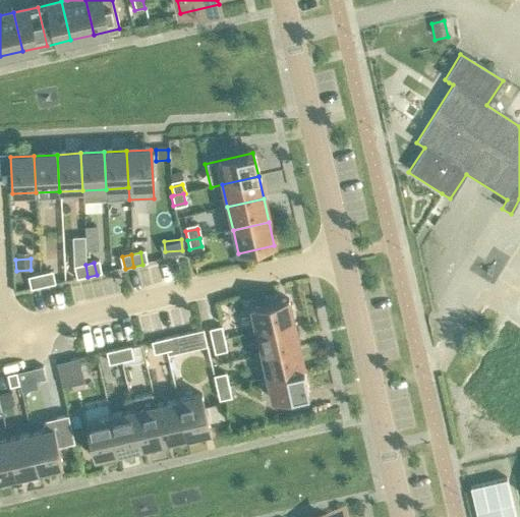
[(88,277),(85,265),(76,267),(78,279),(88,277)]
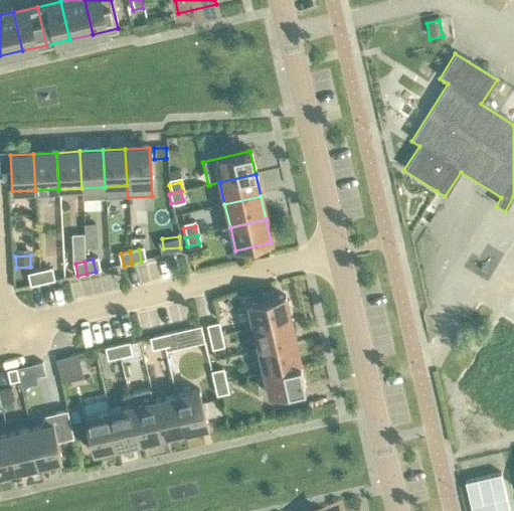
[(47,271),(38,272),(41,284),(50,282),(47,271)]
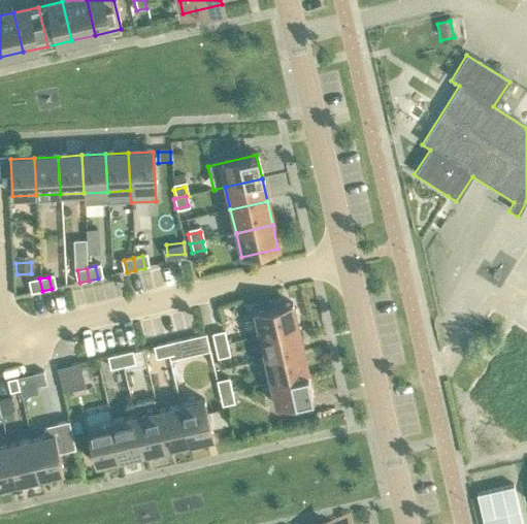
[(42,291),(39,279),(31,281),(33,293),(42,291)]
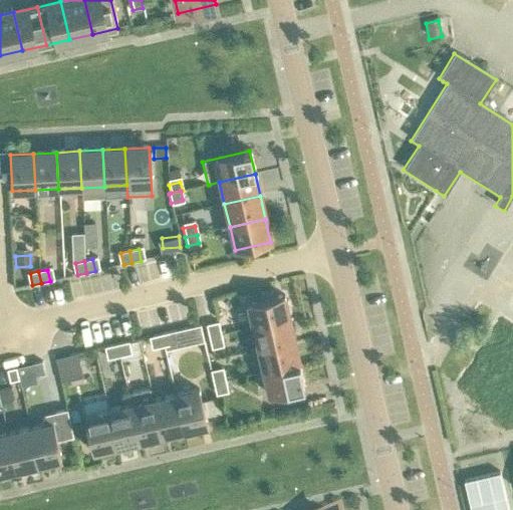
[(247,304),(253,327),(288,319),(283,296),(247,304)]
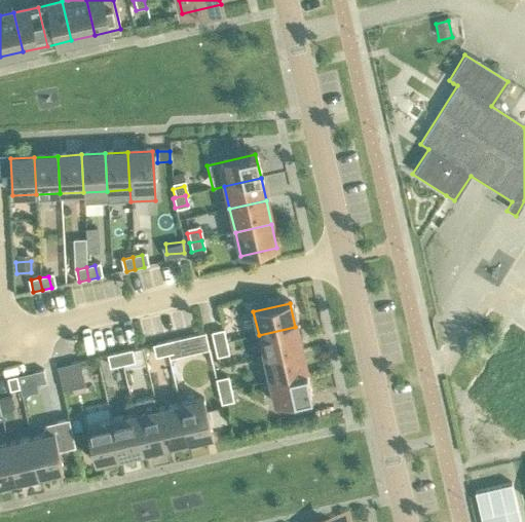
[(259,335),(264,359),(300,349),(295,327),(259,335)]
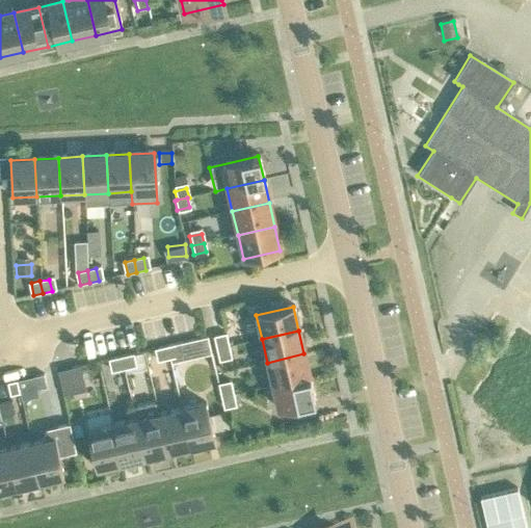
[(213,341),(215,350),(228,347),(226,338),(213,341)]
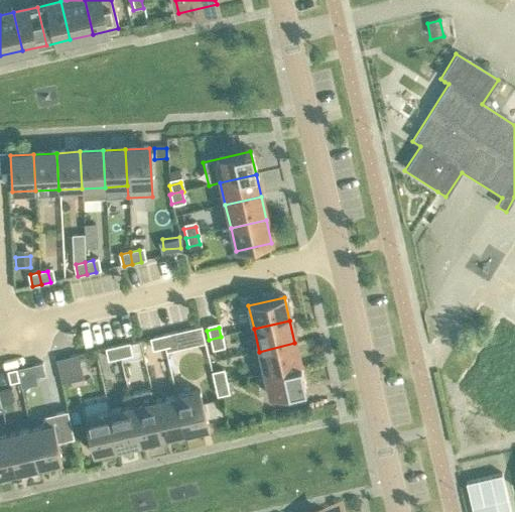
[(169,335),(161,337),(163,349),(172,347),(169,335)]
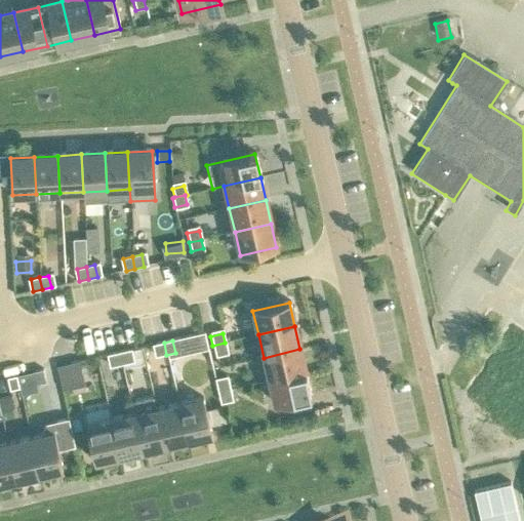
[(166,355),(164,343),(155,345),(157,357),(166,355)]
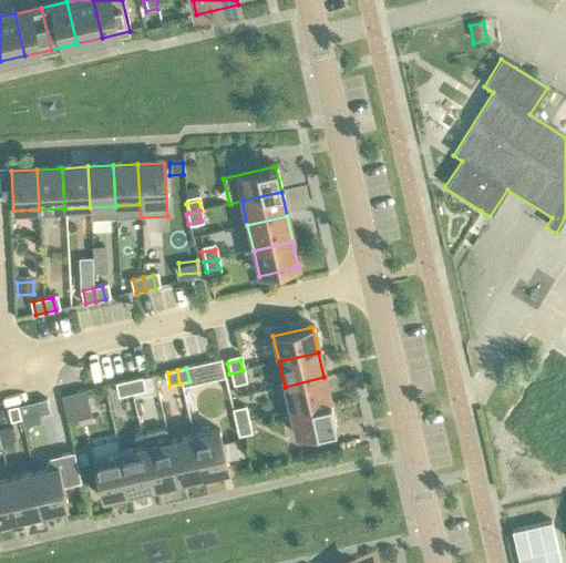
[(243,370),(229,374),(232,382),(245,380),(243,370)]
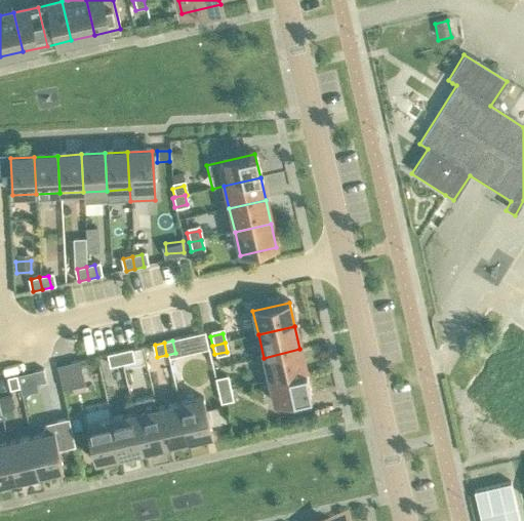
[(264,358),(269,381),(305,372),(299,349),(264,358)]
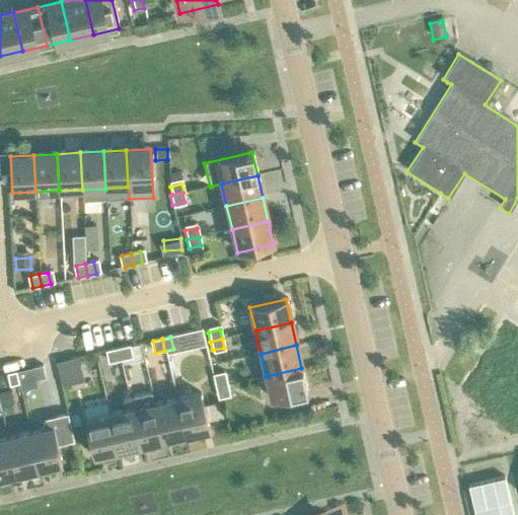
[(126,347),(117,349),(120,361),(129,359),(126,347)]
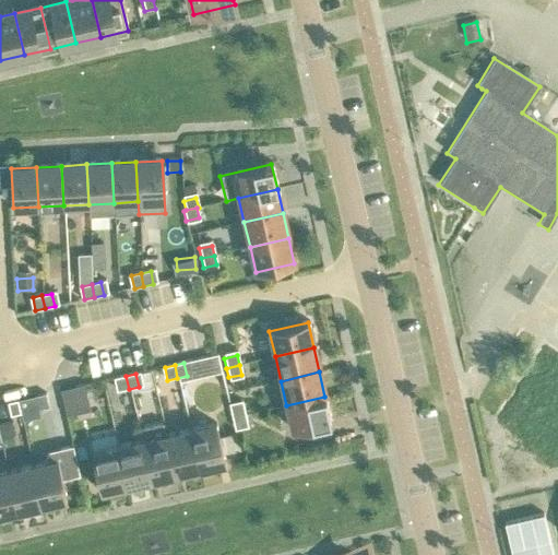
[(129,389),(126,376),(116,378),(119,391),(129,389)]
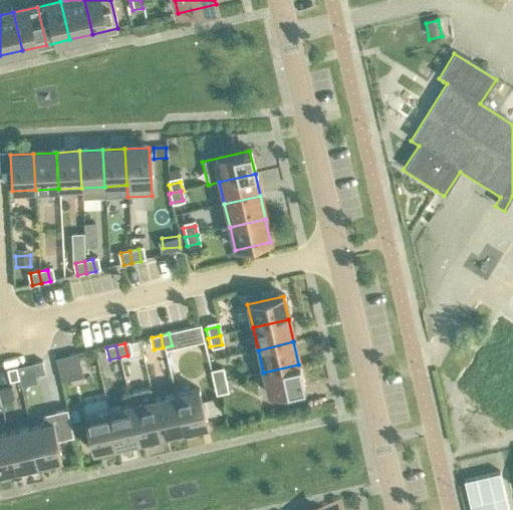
[(68,356),(70,368),(79,366),(77,354),(68,356)]
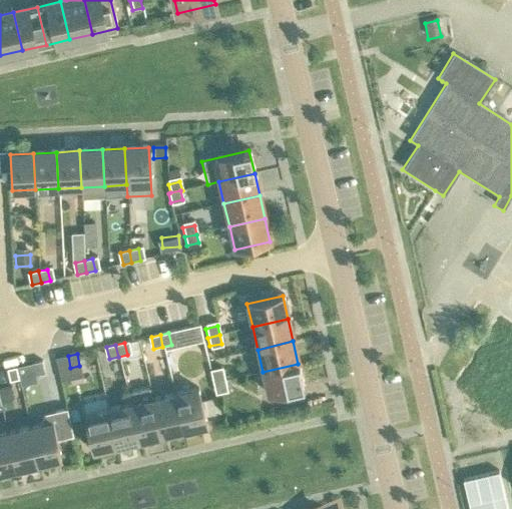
[(32,365),(35,377),(44,374),(41,363),(32,365)]
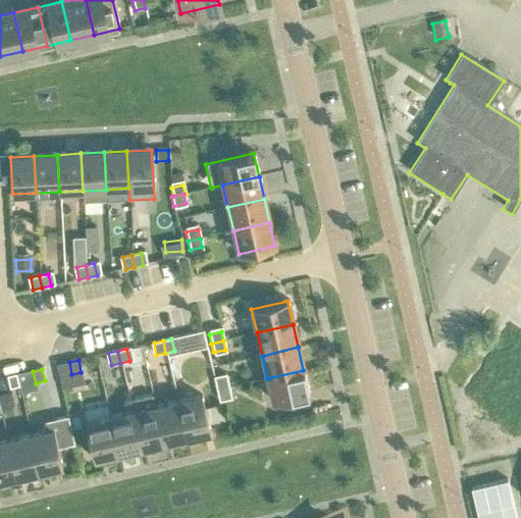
[(303,370),(267,378),(272,402),(309,394),(303,370)]
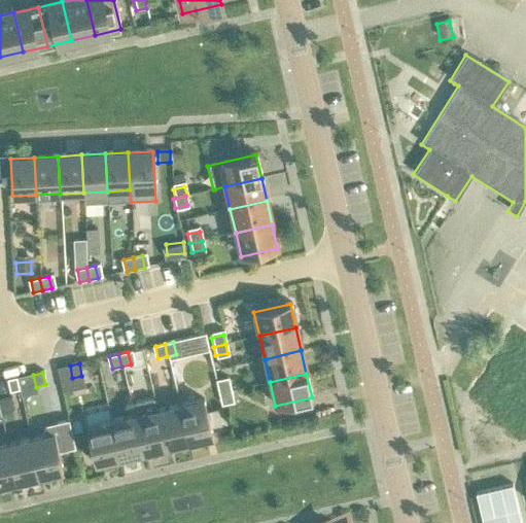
[(6,381),(9,392),(19,390),(15,379),(6,381)]
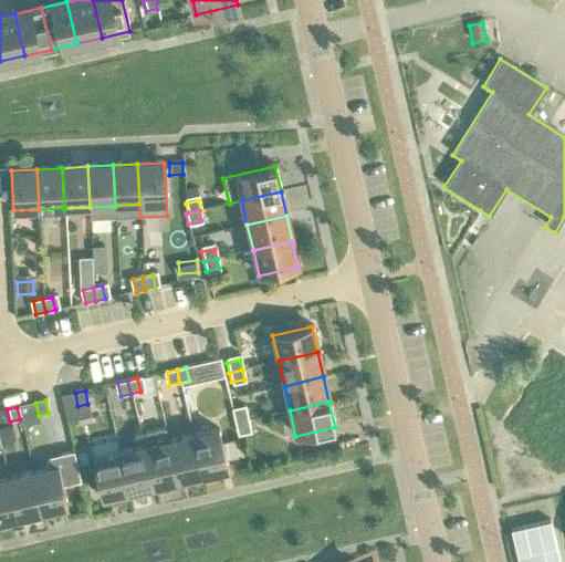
[(232,414),(234,423),(247,420),(244,410),(232,414)]
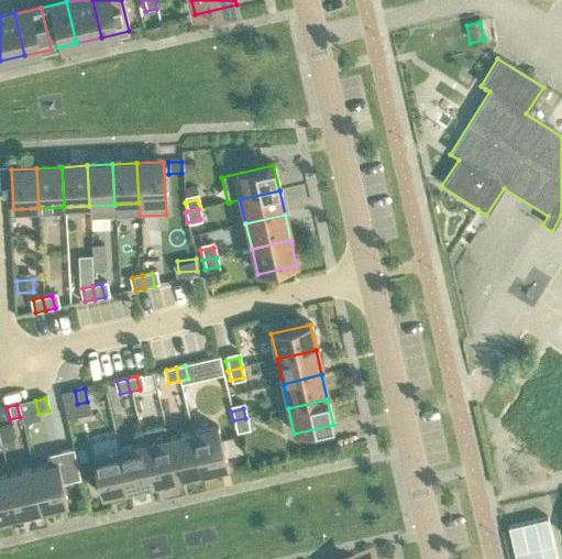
[(245,418),(233,420),(235,430),(248,428),(245,418)]
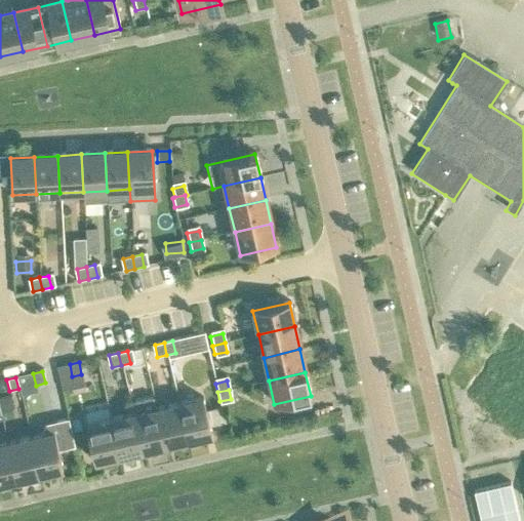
[(0,409),(14,406),(11,393),(0,395),(0,409)]
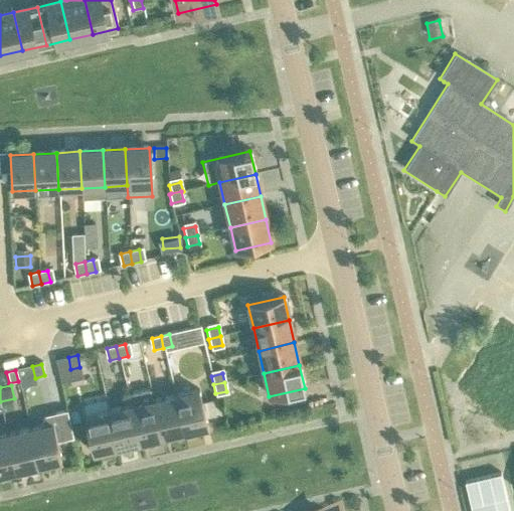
[(198,391),(175,396),(183,433),(206,427),(204,419),(201,403),(198,391)]
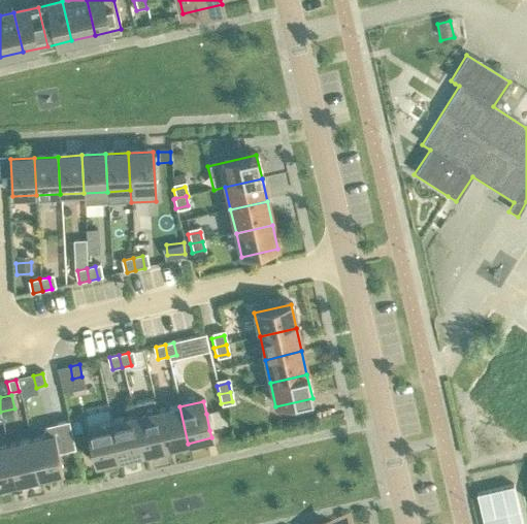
[(179,406),(156,412),(165,449),(188,444),(179,406)]
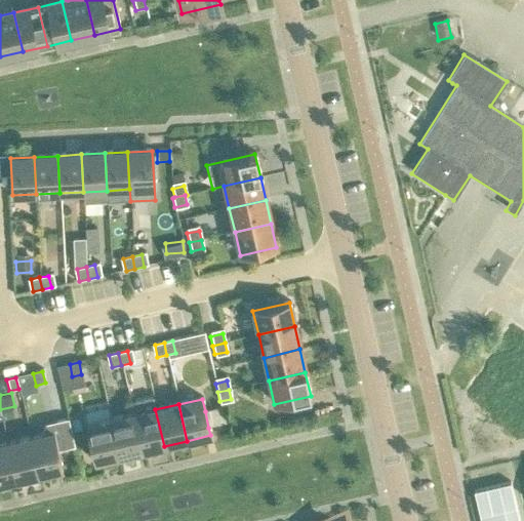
[(220,408),(205,411),(208,428),(225,425),(220,408)]
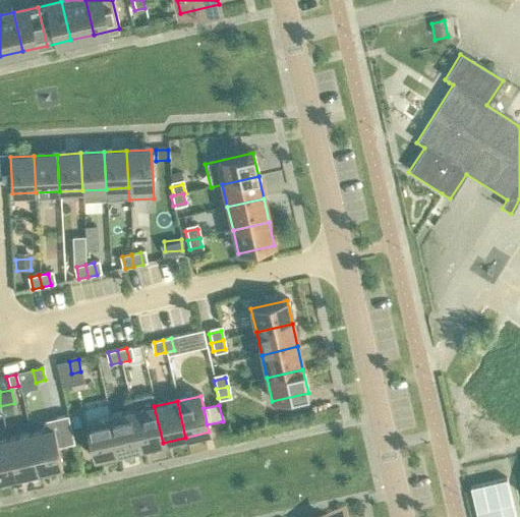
[(154,406),(131,411),(139,448),(163,443),(154,406)]
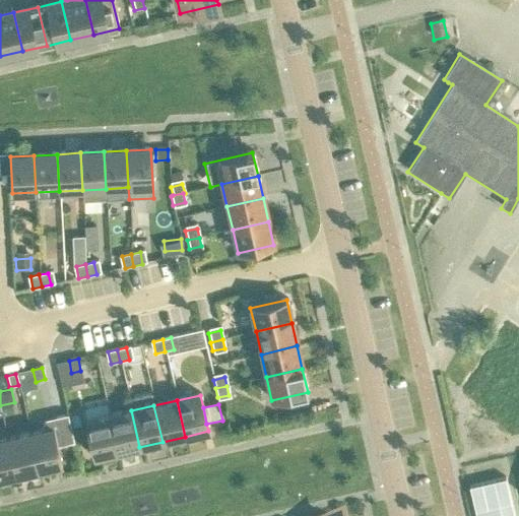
[(131,410),(109,416),(117,452),(139,447),(131,410)]
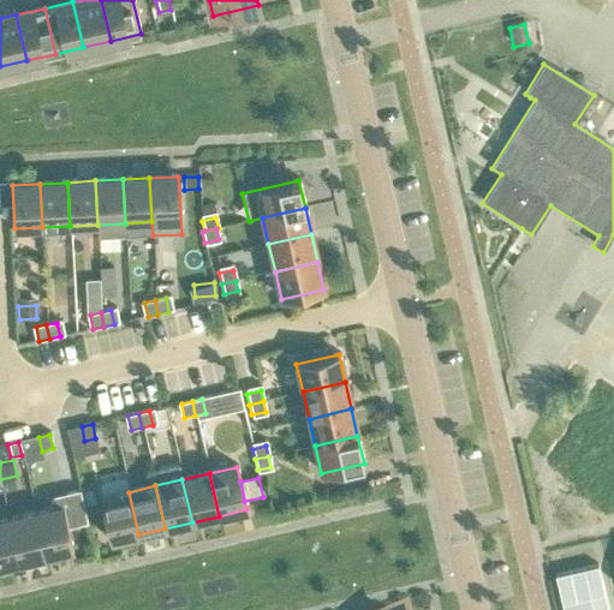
[(49,510),(35,514),(45,556),(72,550),(67,528),(87,524),(79,491),(53,497),(48,504),(49,510)]
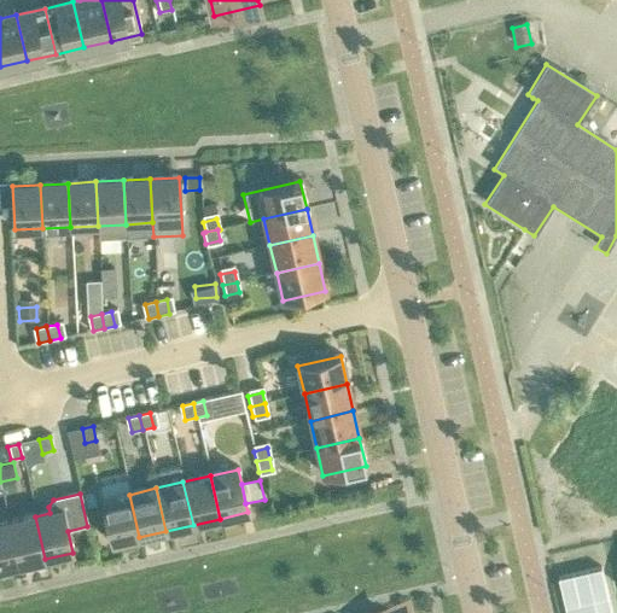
[(139,537),(129,495),(102,501),(111,543),(139,537)]
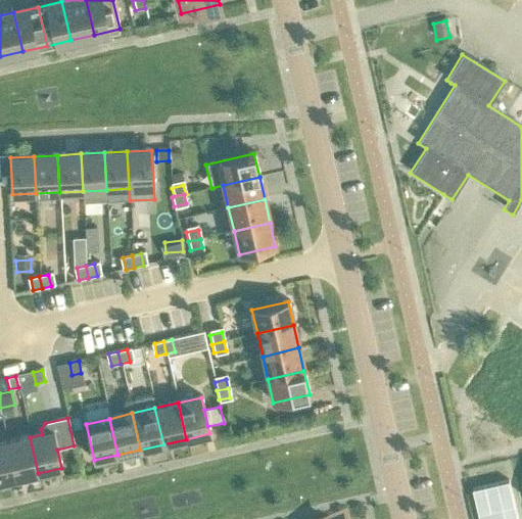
[(30,437),(7,442),(15,478),(38,473),(30,437)]
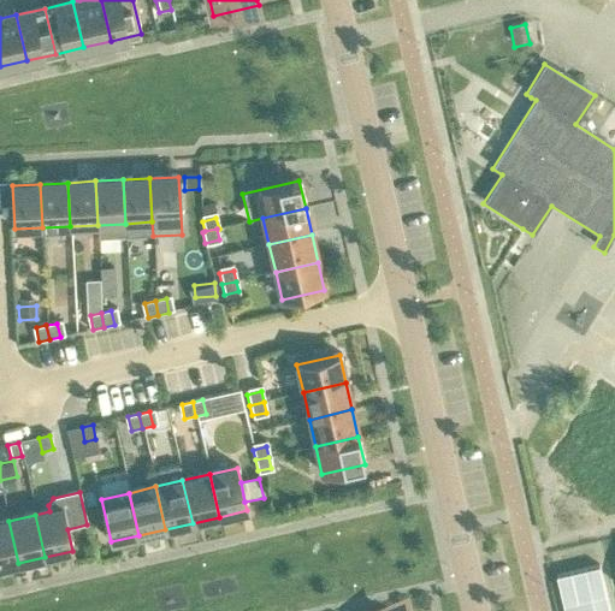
[(9,521),(0,522),(0,567),(18,563),(9,521)]
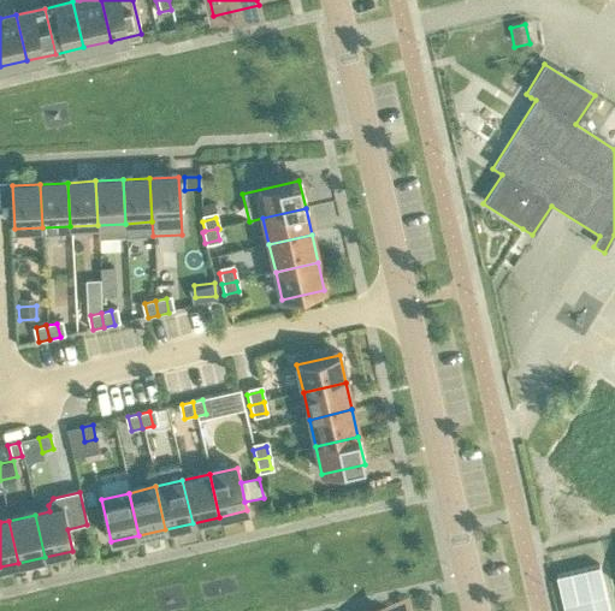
[(608,610),(598,568),(555,577),(562,610),(608,610)]
